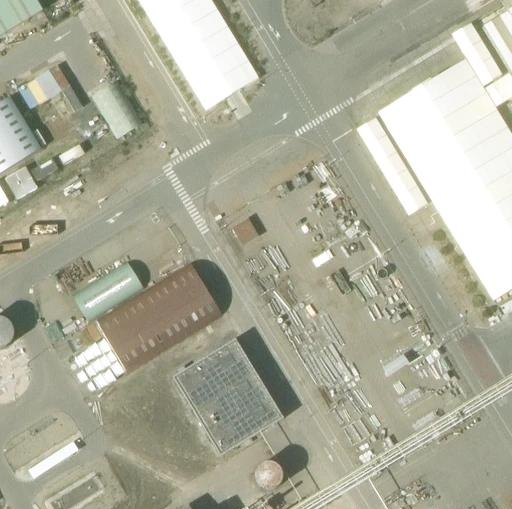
[(0,0),(0,35),(43,9),(37,0),(0,0)]
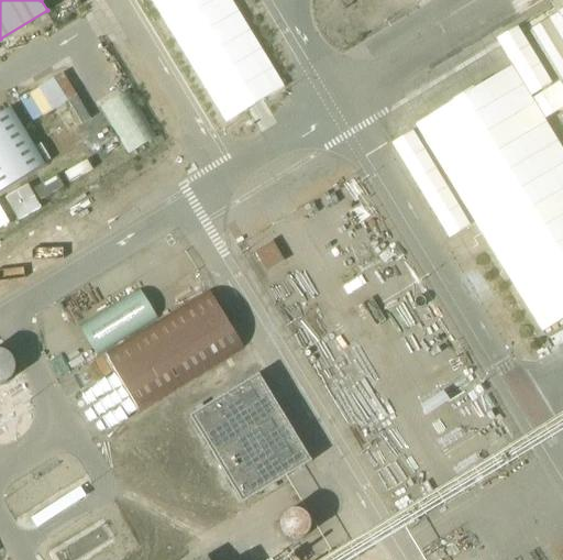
[(152,0),(225,121),(285,85),(232,0),(152,0)]
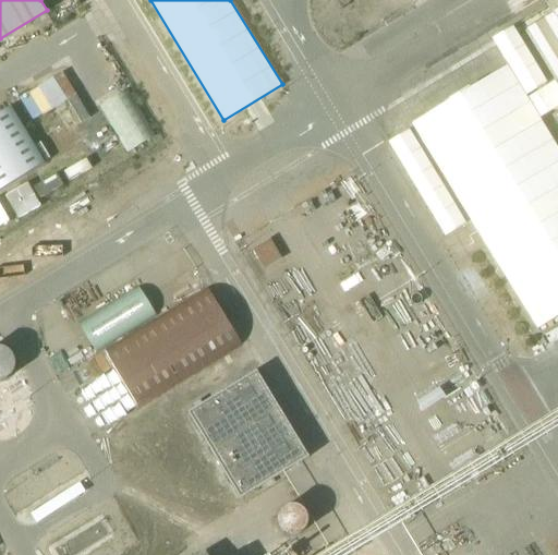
[(507,64),(413,120),(524,306),(536,327),(557,313),(557,145),(541,116),(557,105),(557,0),(546,0),(554,12),(526,28),(557,79),(526,96),(507,64)]
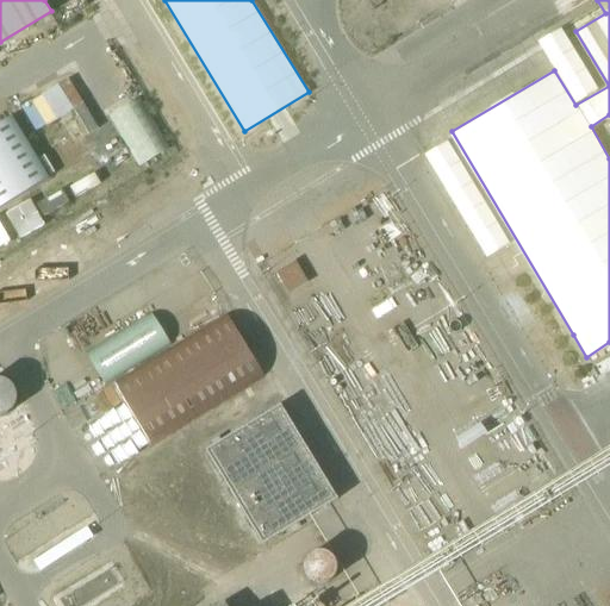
[(74,106),(86,127),(95,123),(70,74),(20,100),(33,126),(74,106)]
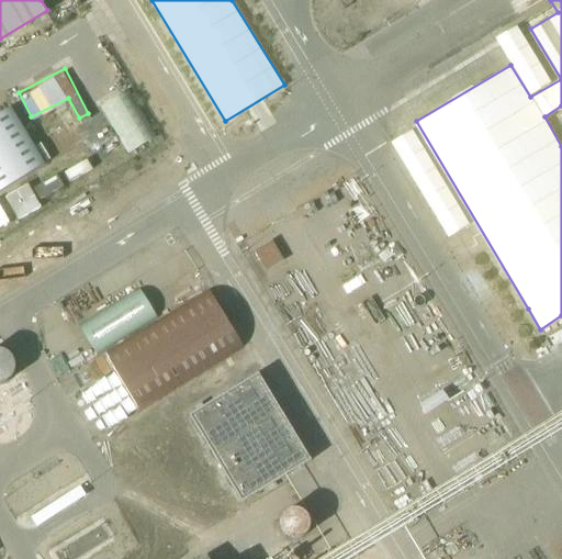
[(124,151),(154,137),(131,86),(101,99),(124,151)]
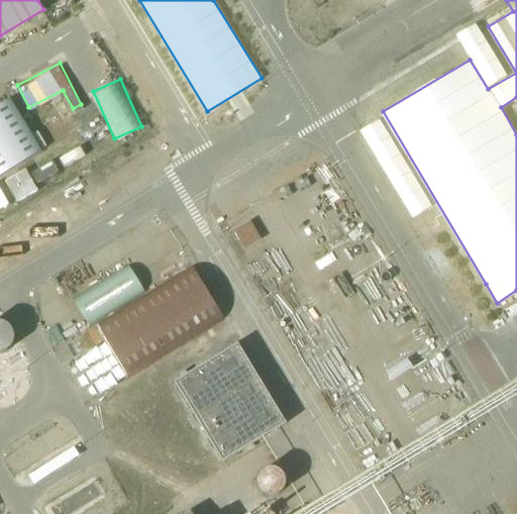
[(10,97),(0,103),(0,174),(41,150),(10,97)]
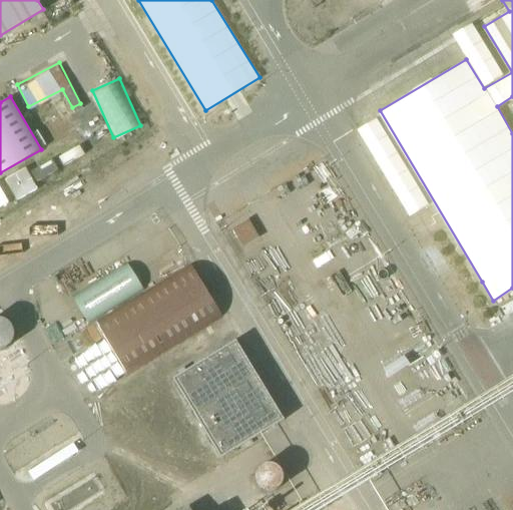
[(38,177),(57,165),(51,156),(32,167),(38,177)]
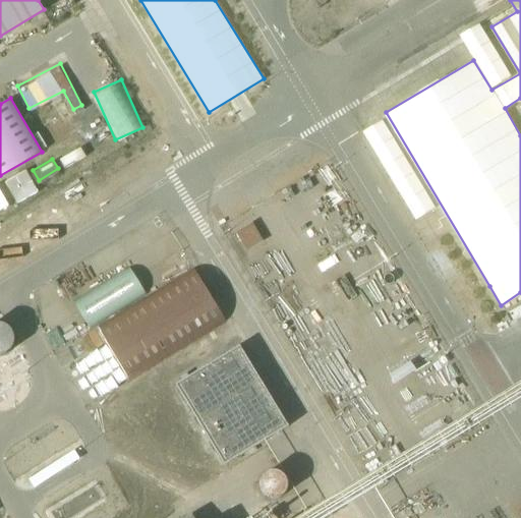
[(26,167),(3,178),(14,202),(38,190),(26,167)]
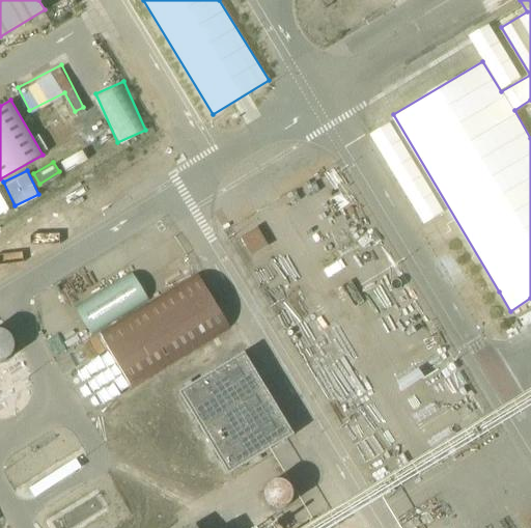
[(240,232),(250,251),(267,242),(256,223),(240,232)]
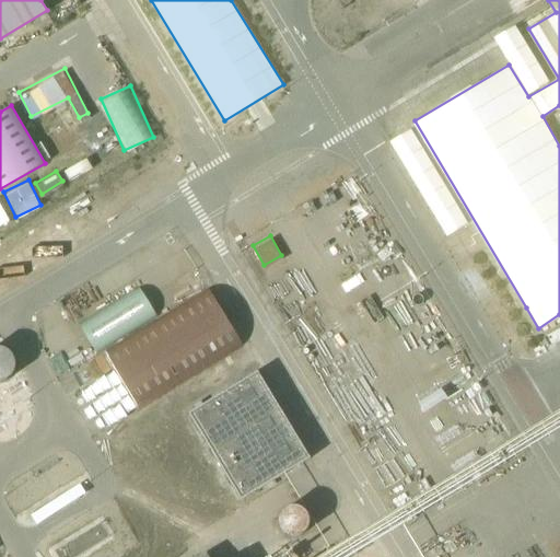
[(140,285),(80,323),(97,350),(158,312),(140,285)]
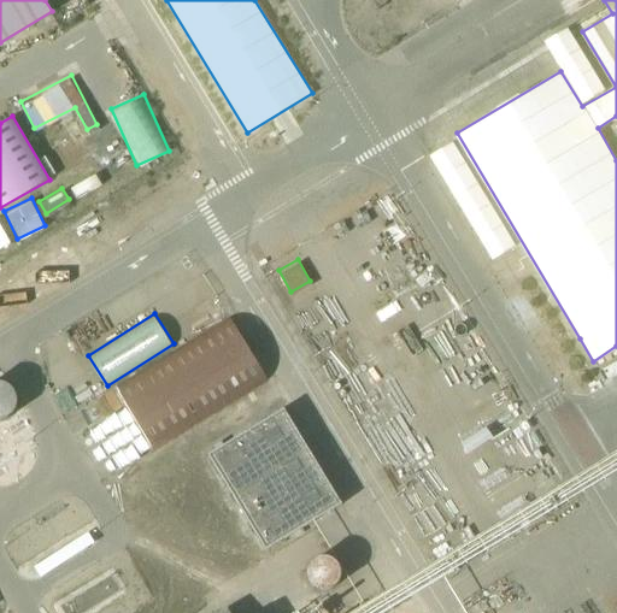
[(228,317),(64,418),(101,479),(266,378),(228,317)]
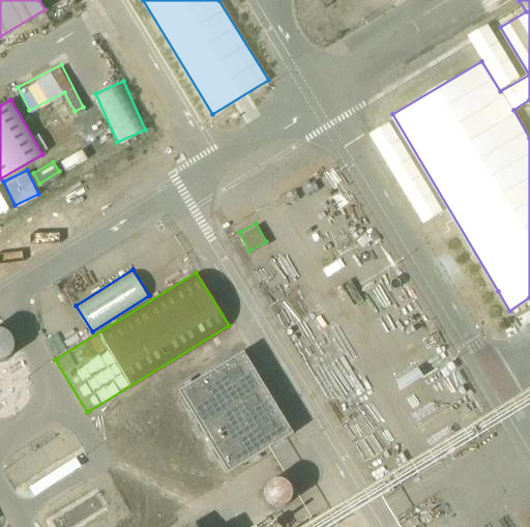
[(8,344),(8,343),(7,338),(5,333),(0,330),(0,355),(4,353),(7,349),(8,344)]
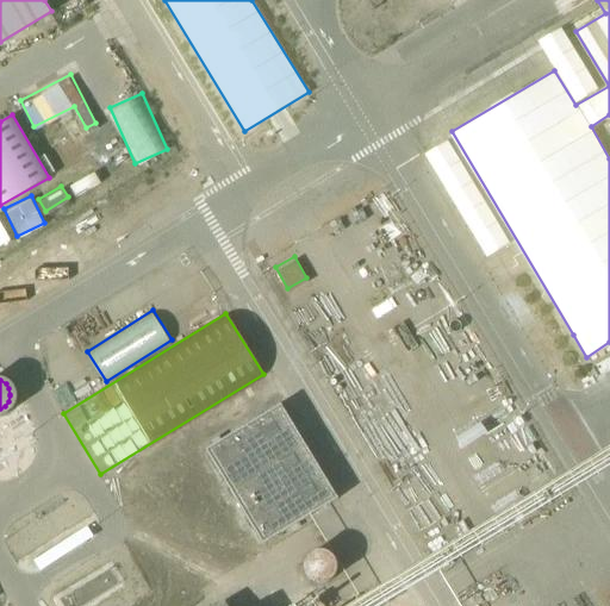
[(207,450),(265,544),(340,499),(282,405),(207,450)]
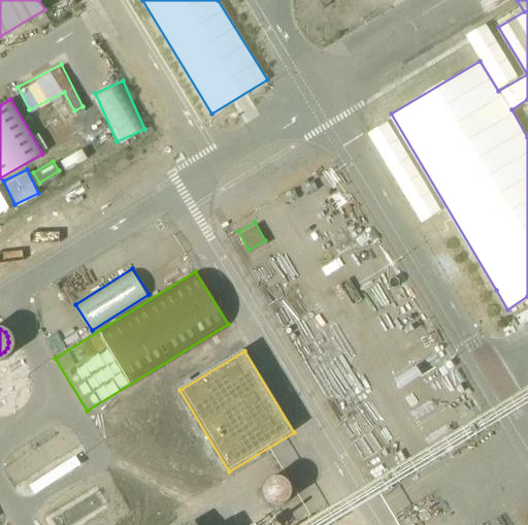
[(287,489),(287,488),(286,484),(284,480),(281,478),(275,476),(270,477),(266,479),(263,483),(262,488),(263,491),(265,496),(269,498),(274,500),(278,499),(283,497),(286,492),(287,489)]
